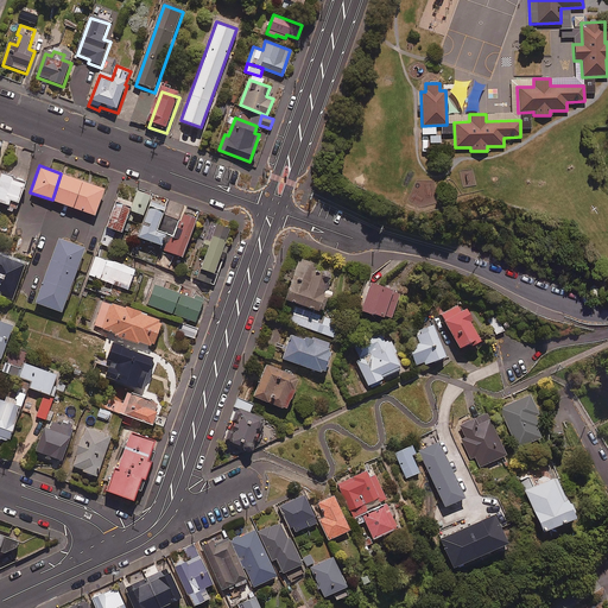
[(24,183),(0,173),(0,201),(7,204),(6,210),(13,213),(24,183)]
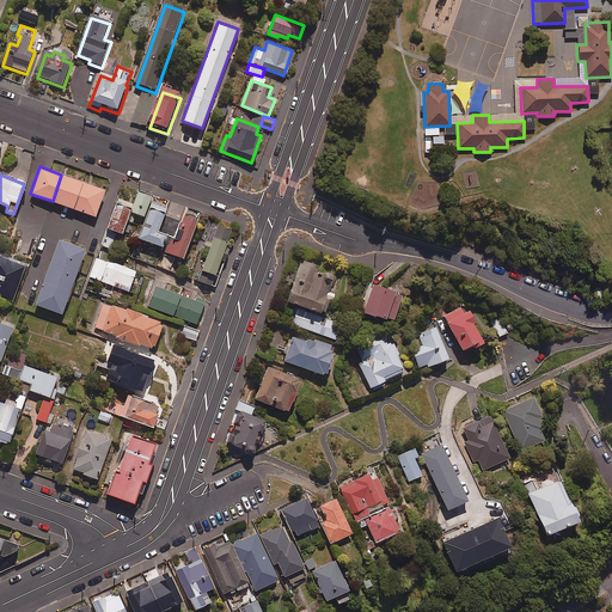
[(74,209),(83,182),(61,175),(53,201),(74,209)]
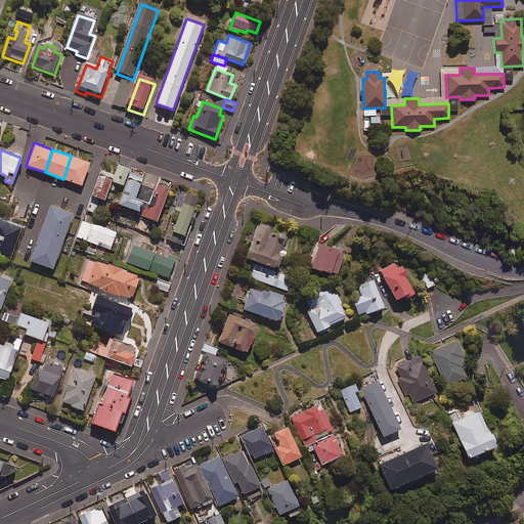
[(71,156),(63,179),(81,185),(89,163),(71,156)]
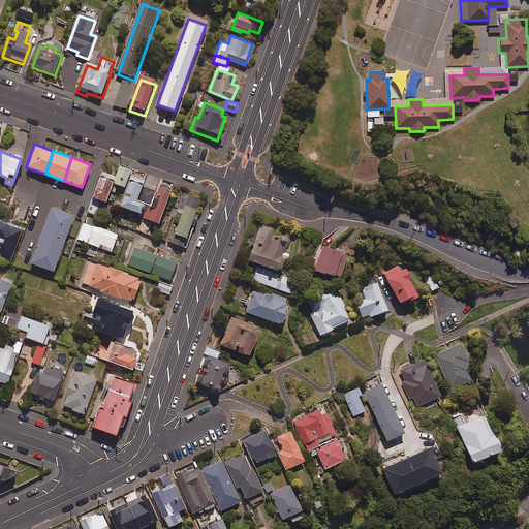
[(130,168),(119,164),(113,183),(125,186),(130,168)]
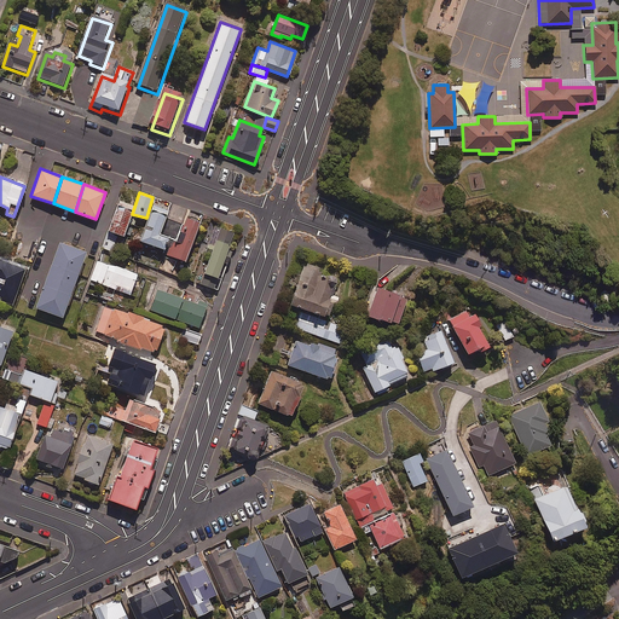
[(133,206),(120,201),(108,230),(122,236),(133,206)]
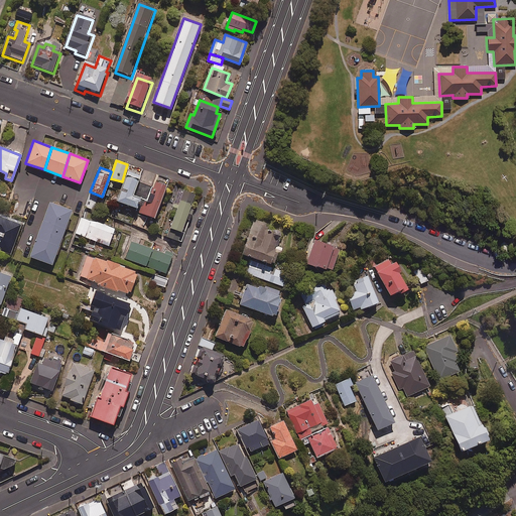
[(139,174),(127,170),(117,201),(136,208),(140,198),(132,195),(139,174)]
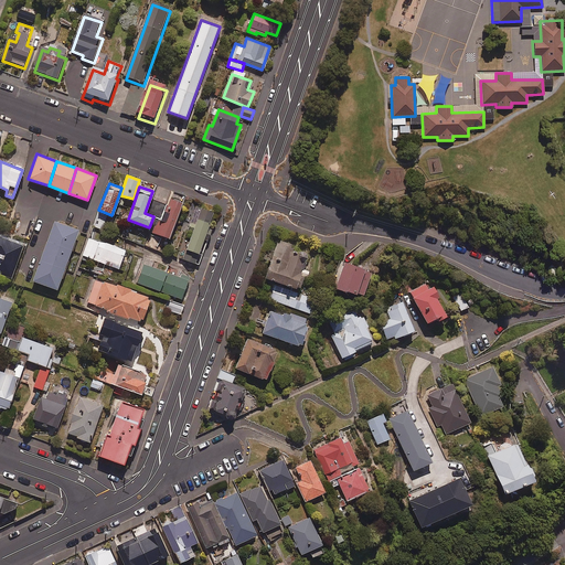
[(181,202),(170,198),(155,234),(167,238),(181,202)]
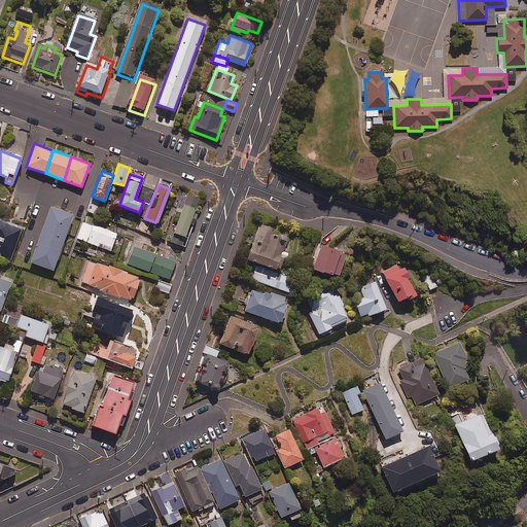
[(199,198),(187,194),(171,241),(185,246),(188,237),(185,236),(199,198)]
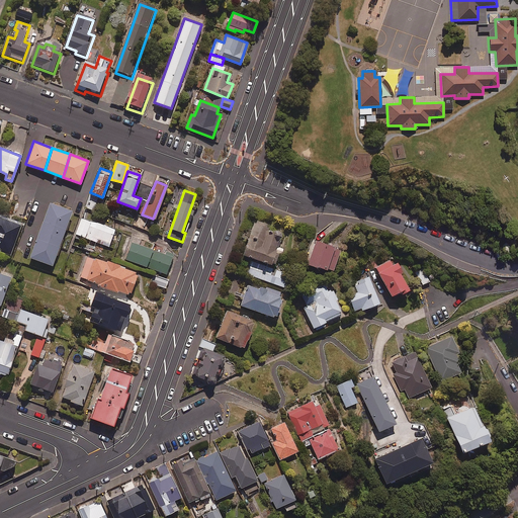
[(97,197),(89,195),(85,206),(94,208),(97,197)]
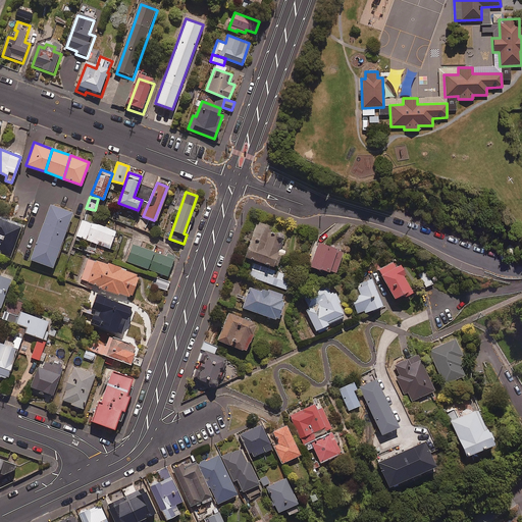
[(71,213),(50,205),(30,259),(52,267),(71,213)]
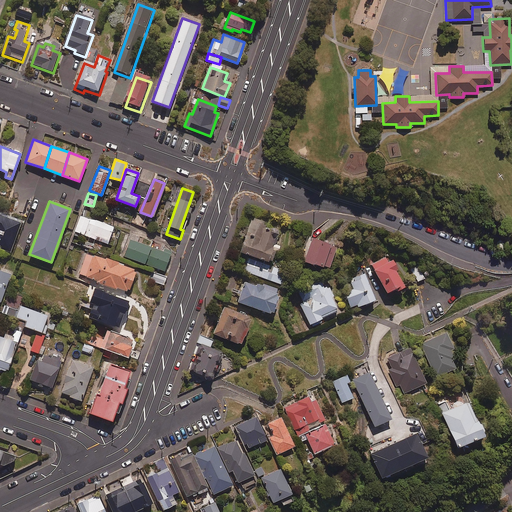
[(119,204),(108,201),(105,214),(117,217),(119,204)]
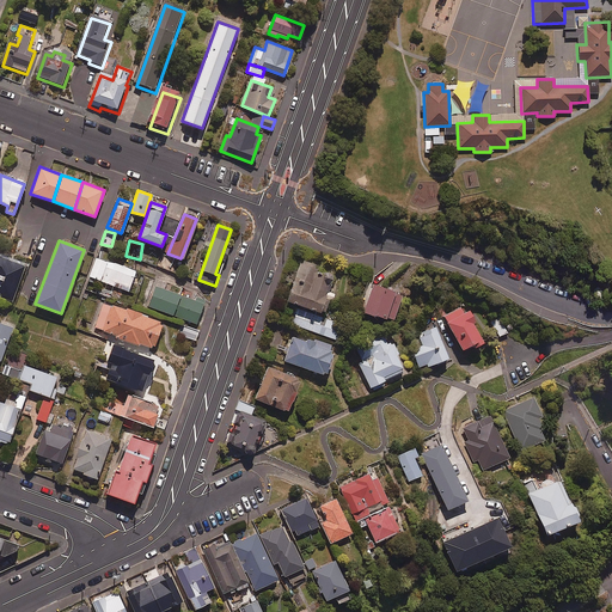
[(24,265),(0,257),(0,295),(12,300),(24,265)]
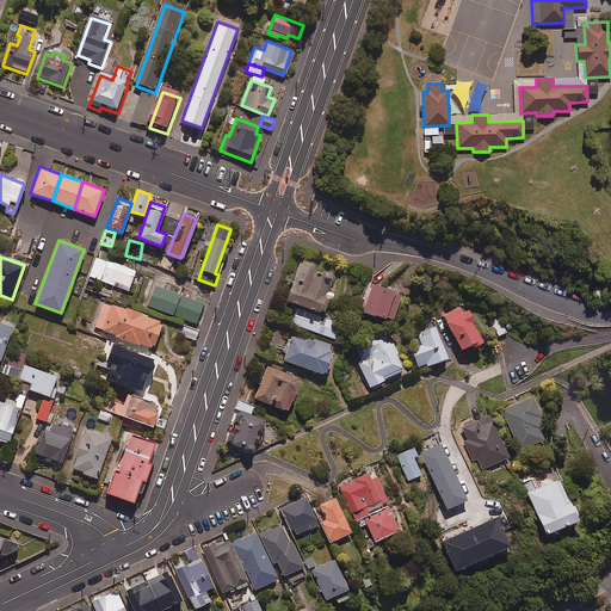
[(135,270),(96,257),(88,277),(134,292),(136,283),(131,282),(135,270)]
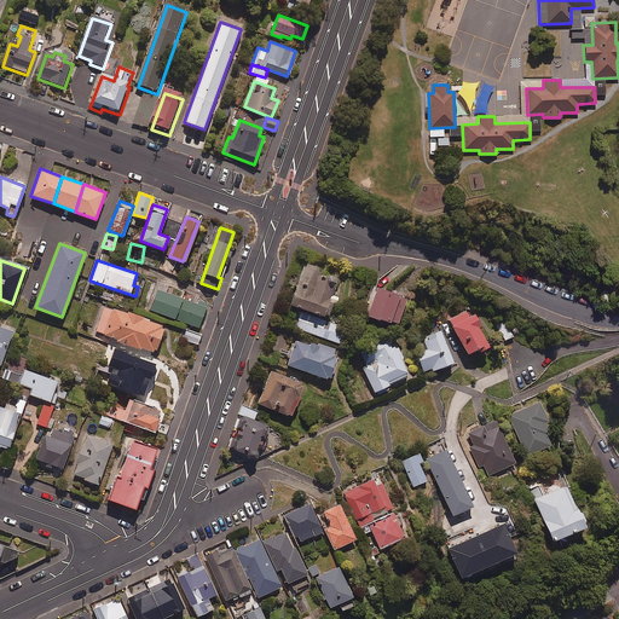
[(322,268),(304,262),(290,304),(327,317),(331,302),(336,305),(339,296),(333,294),(337,281),(319,275),(322,268)]
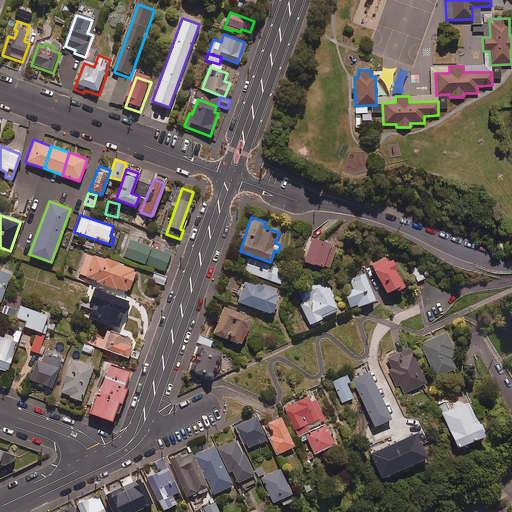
[(336,247),(312,238),(304,260),(328,269),(336,247)]
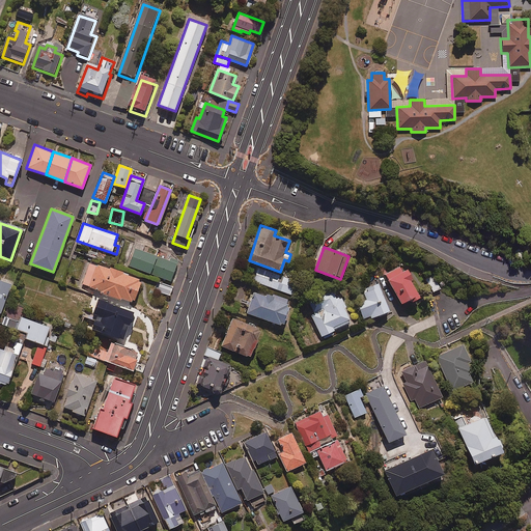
[(176,263),(134,248),(128,266),(170,280),(176,263)]
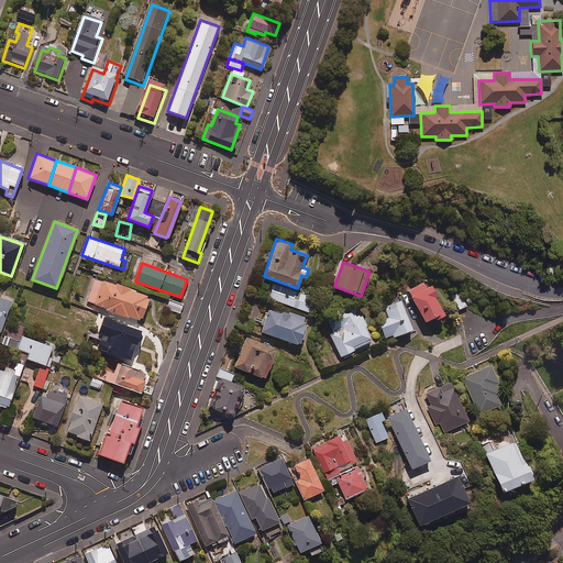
[(129,316),(139,319),(139,318),(142,318),(148,297),(146,297),(147,295),(95,276),(86,301),(107,308),(106,310),(128,318),(129,316)]
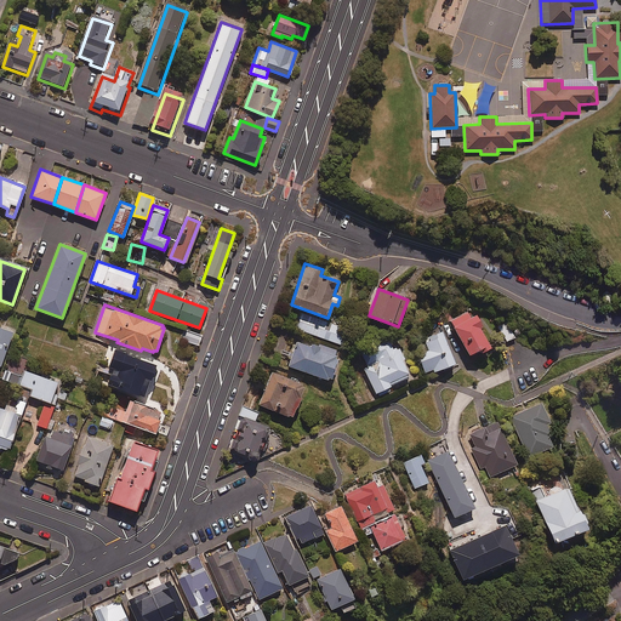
[(450,320),(468,355),(480,348),(483,352),(490,347),(479,326),(482,325),(477,315),(472,318),(468,311),(450,320)]
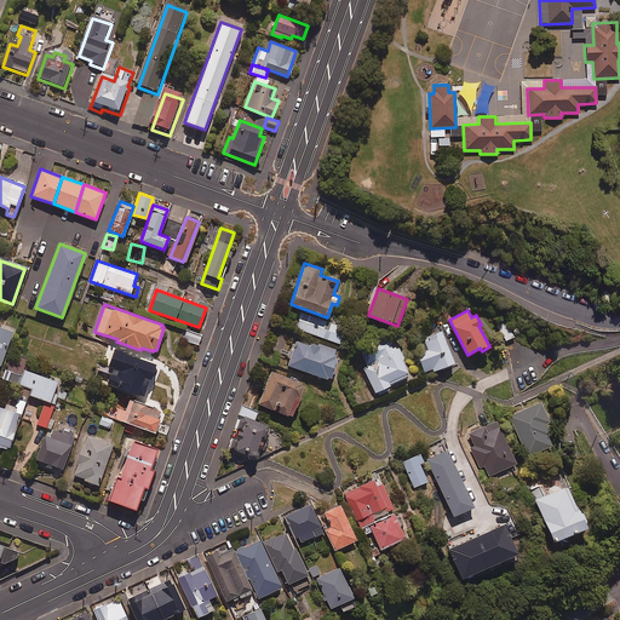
[(322,321),(305,315),(300,329),(342,344),(348,328),(322,320),(322,321)]
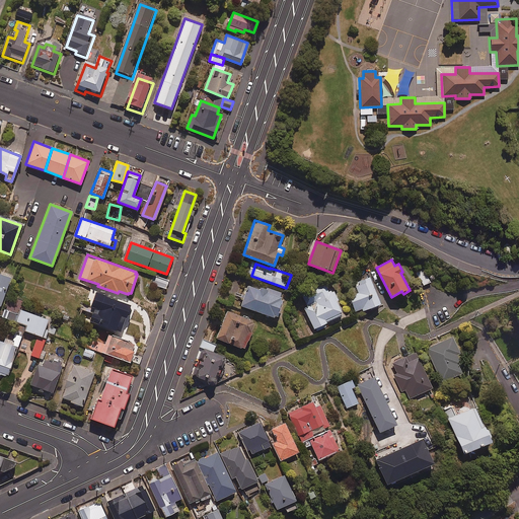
[(432,281),(426,270),(418,275),(424,286),(432,281)]
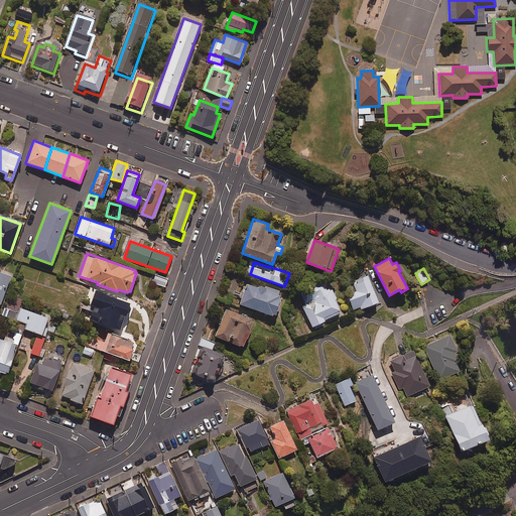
[(0,303),(0,304),(10,276),(0,272),(0,303)]
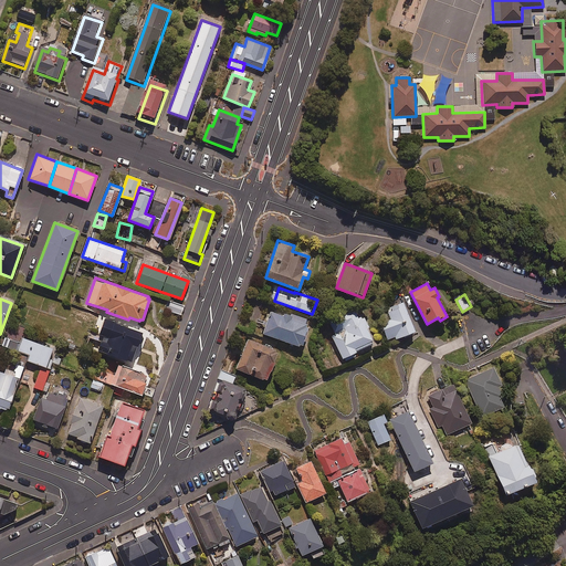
[(184,305),(167,302),(165,311),(181,314),(184,305)]
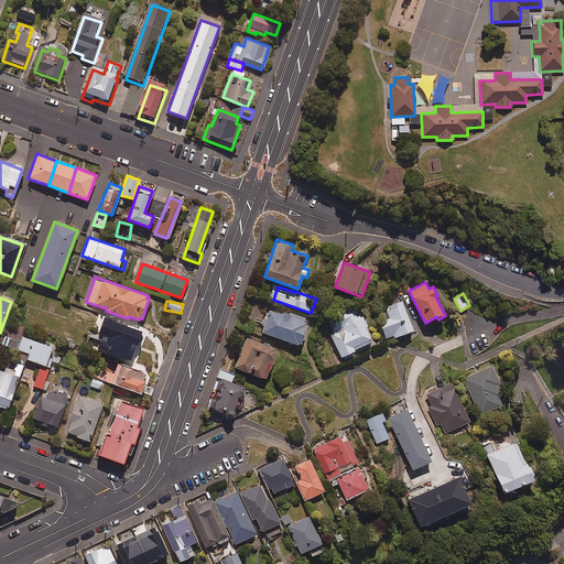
[(379,322),(386,338),(393,335),(394,337),(413,331),(401,301),(386,307),(390,317),(379,322)]
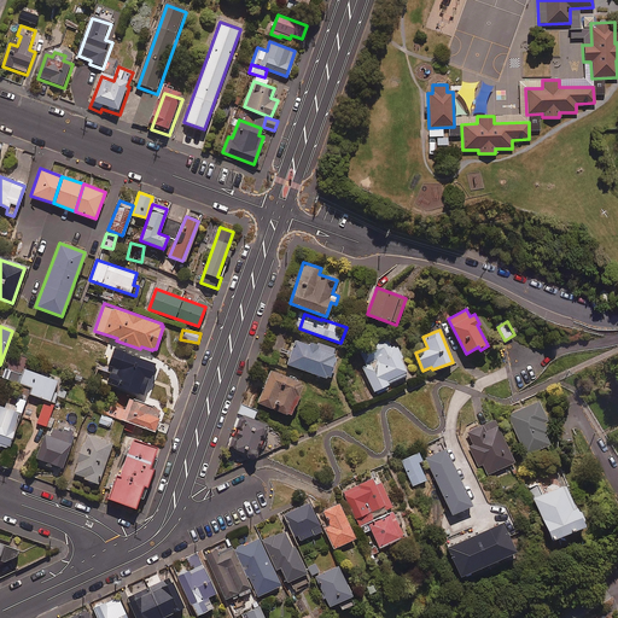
[(363,367),(374,391),(390,384),(389,382),(407,373),(400,360),(403,357),(397,347),(391,349),(386,338),(360,350),(367,366),(363,367)]
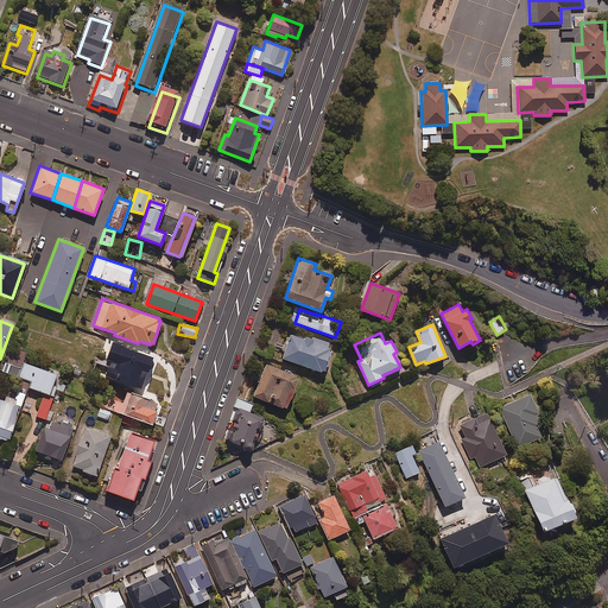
[(327,350),(329,343),(315,337),(314,340),(306,337),(305,340),(290,335),(282,359),(322,372),(329,352),(327,350)]
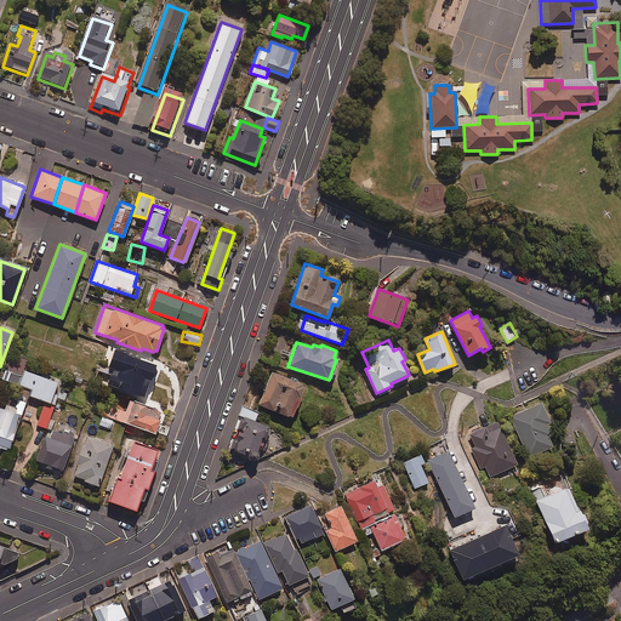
[(155,365),(115,351),(108,369),(110,370),(104,383),(143,398),(155,365)]
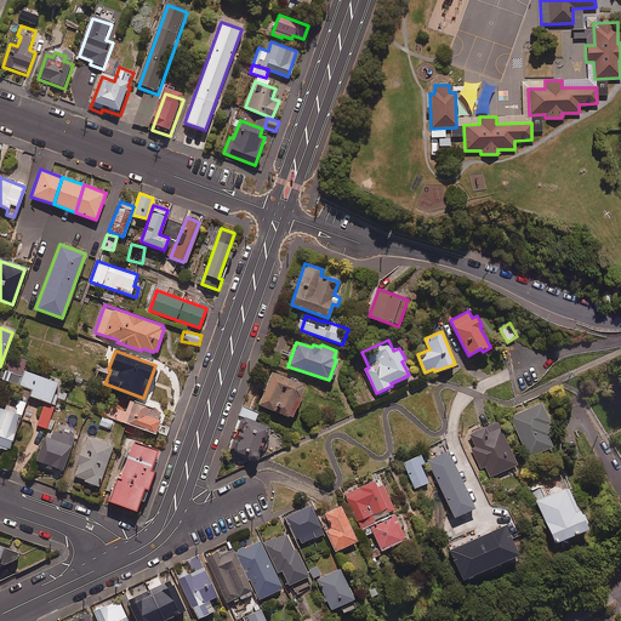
[(24,370),(22,377),(6,371),(3,379),(33,389),(30,396),(53,404),(57,397),(64,399),(67,393),(55,388),(57,382),(24,370)]
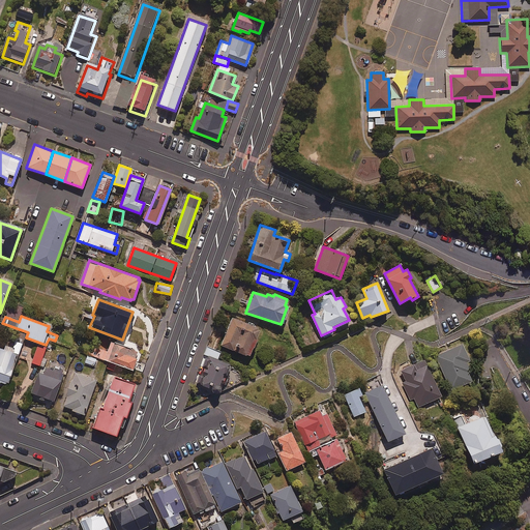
[(260,329),(232,318),(221,345),(248,356),(260,329)]
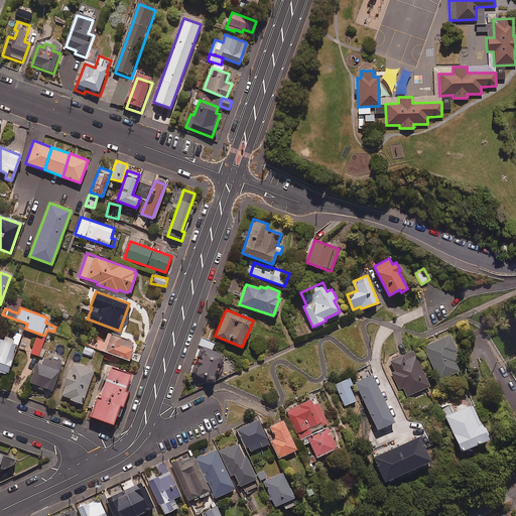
[(456,326),(427,339),(444,376),(465,367),(461,359),(464,357),(461,351),(467,348),(456,326)]
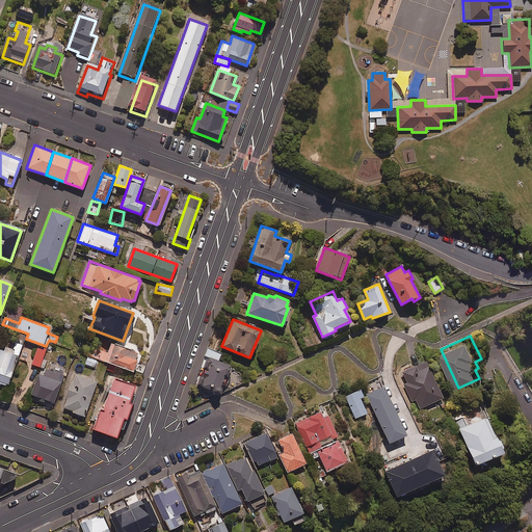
[(96,348),(92,356),(108,363),(106,369),(114,372),(116,366),(132,371),(139,352),(105,341),(102,350),(96,348)]
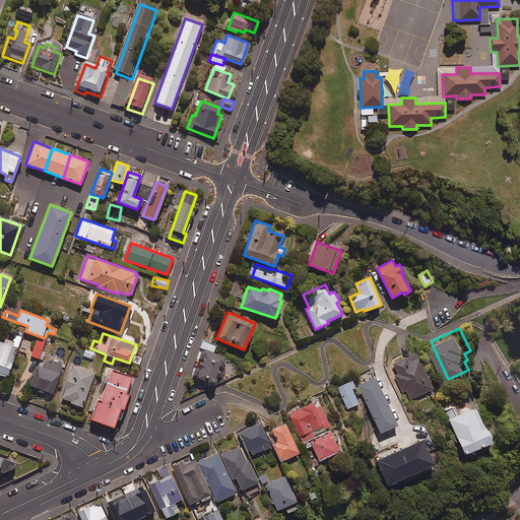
[(45,340),(37,338),(31,355),(39,359),(45,340)]
